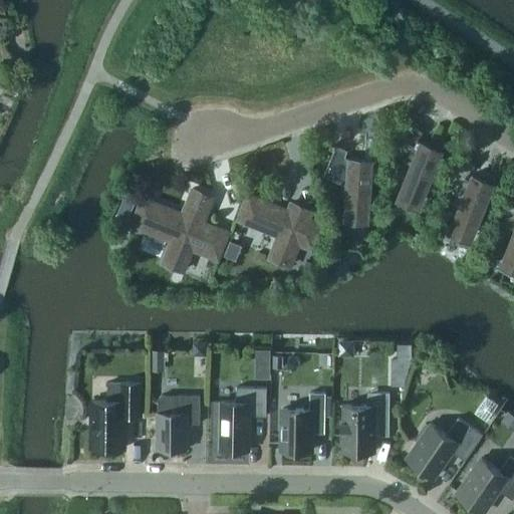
[(422,132),(413,123),(393,148),(402,156),(416,139),(422,132)]
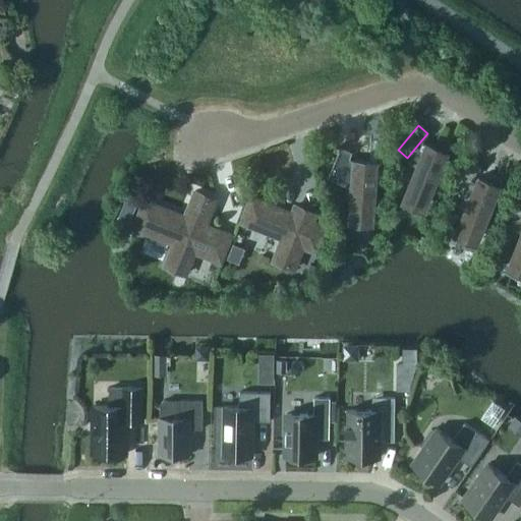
[(407,158),(416,166),(407,187),(404,194),(427,204),(449,153),(425,142),(425,143),(421,140),(407,158)]
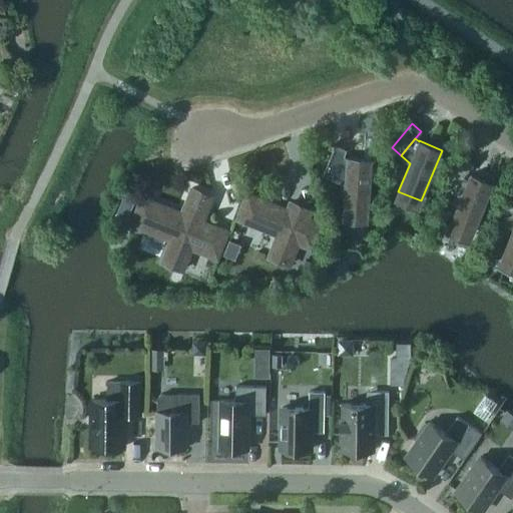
[(368,213),(372,158),(343,157),(347,149),(336,144),(324,174),(335,178),(347,179),(345,212),(368,213)]
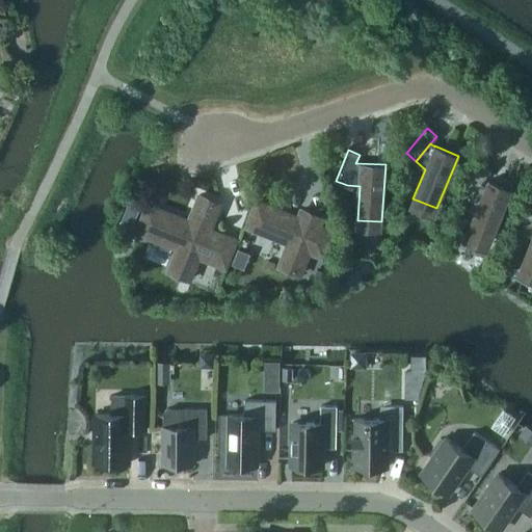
[(462,184),(472,192),(490,170),(482,162),(462,184)]
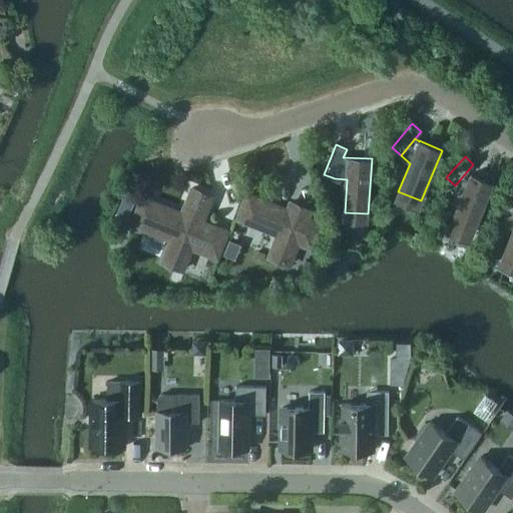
[(451,225),(473,233),(493,182),(471,174),(451,225)]
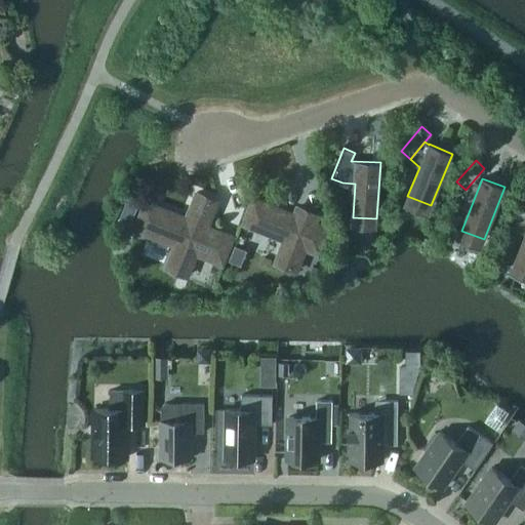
[(188,276),(197,254),(223,265),(234,236),(208,226),(217,202),(196,193),(187,217),(146,201),(134,229),(175,245),(166,267),(188,276)]
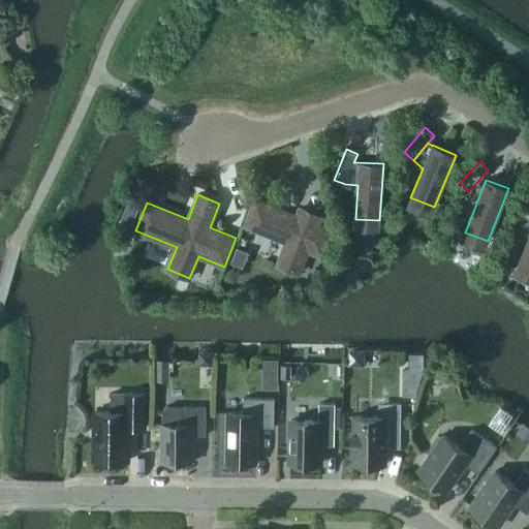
[(528,240),(519,267),(528,271),(528,198),(510,220),(528,236),(528,240)]
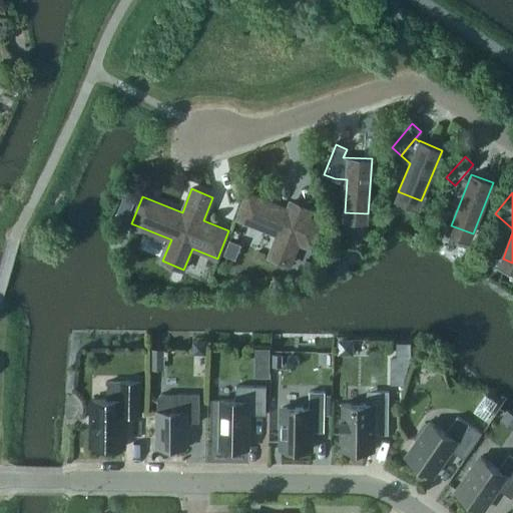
[(269,255),(291,265),(299,243),(312,248),(322,222),(303,215),(306,208),(291,202),(288,209),(247,193),(237,218),(278,234),(269,255)]
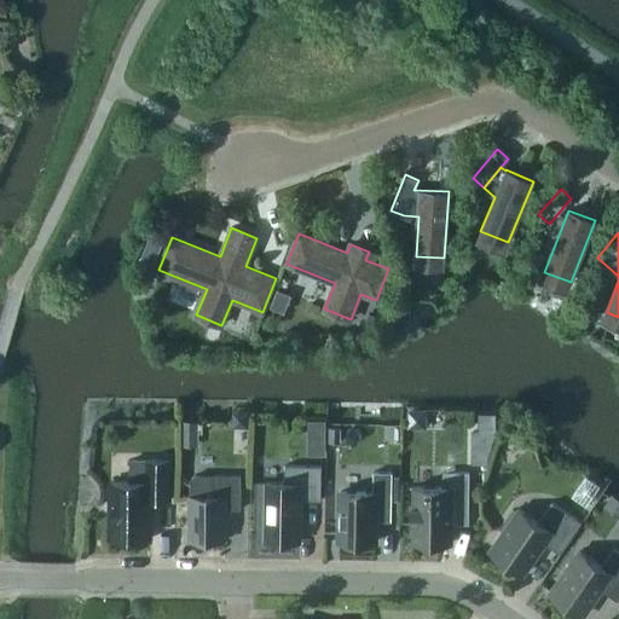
[(138,264),(150,268),(162,239),(149,235),(138,264)]
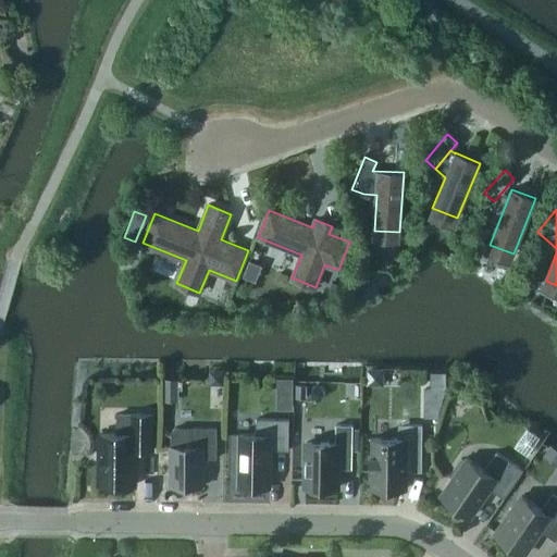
[(369,289),(369,276),(358,276),(358,288),(369,289)]
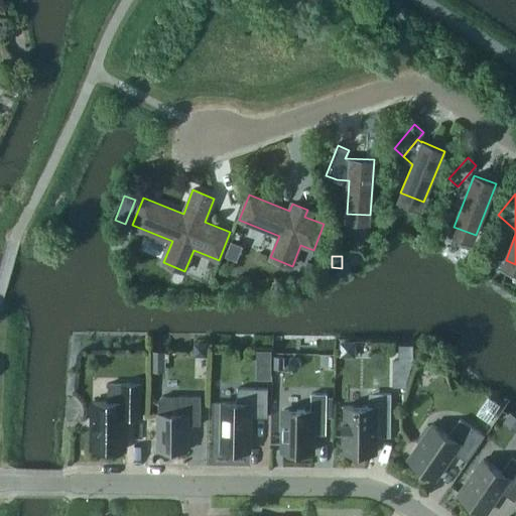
[(314,273),(319,263),(310,259),(306,269),(314,273)]
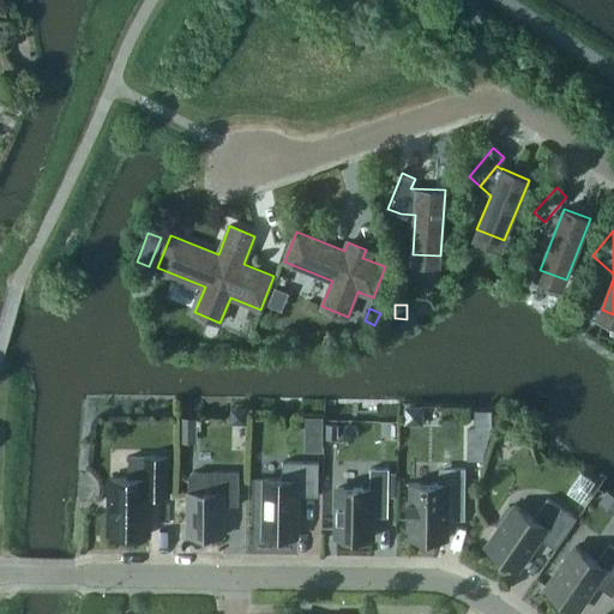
[(246,425),(246,409),(230,408),(230,423),(246,425)]
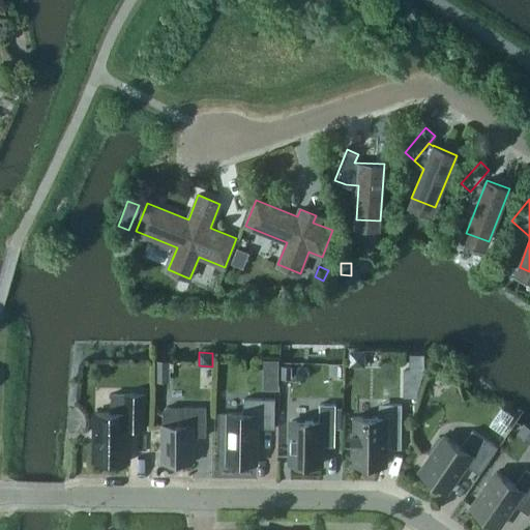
[(263,375),(278,375),(278,359),(263,359),(263,375)]
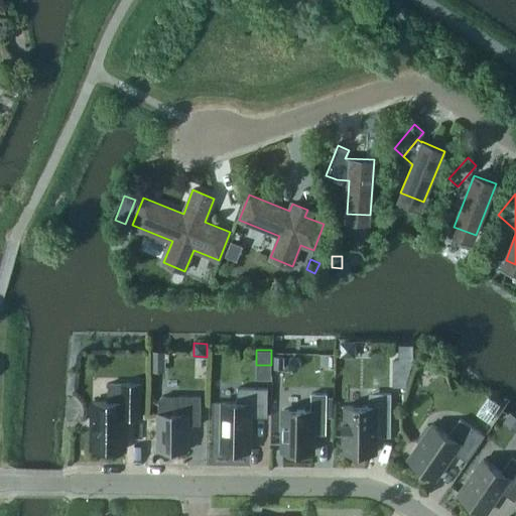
[(160,364),(164,364),(164,351),(151,351),(151,372),(160,372),(160,364)]
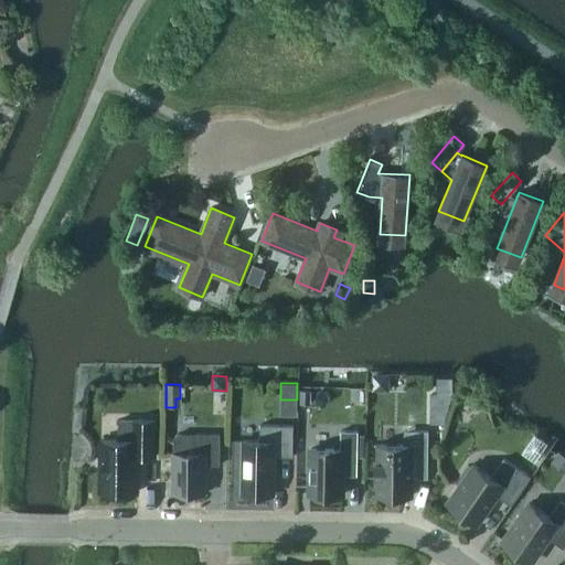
[(310,404),(310,390),(299,390),(299,404),(310,404)]
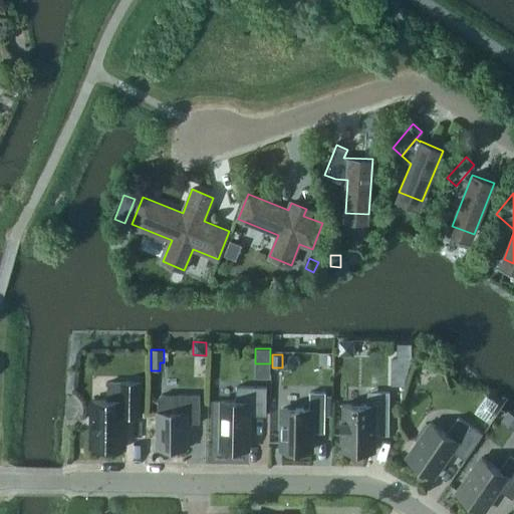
[(90,420),(90,428),(91,432),(91,448),(124,448),(124,415),(142,415),(142,382),(108,381),(108,400),(92,400),(92,416),(90,420)]
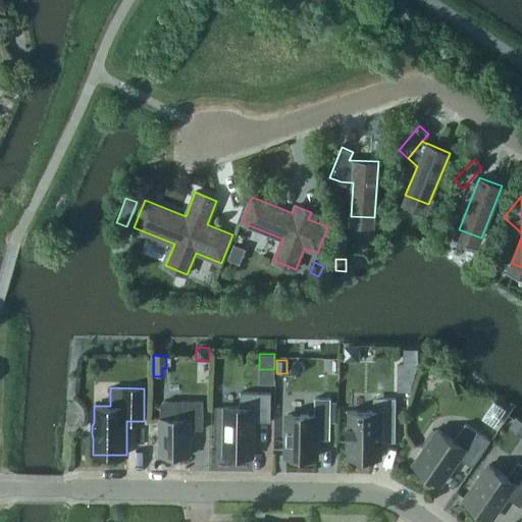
[(223,456),(254,456),(254,421),(270,422),(271,393),(241,393),(240,408),(223,407),(223,456)]
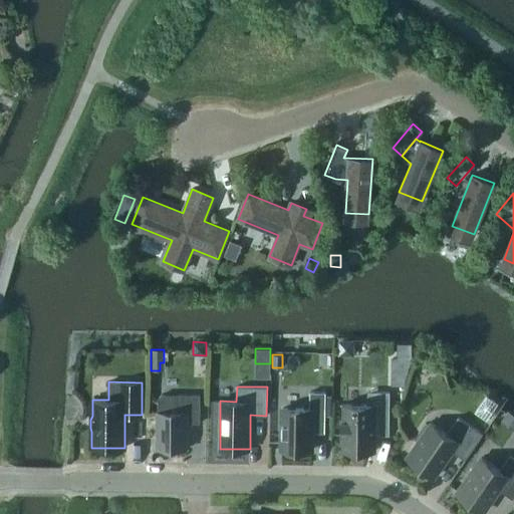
[(281,450),(311,450),(312,421),(325,421),(325,393),(310,392),(310,409),(282,409),(281,450)]
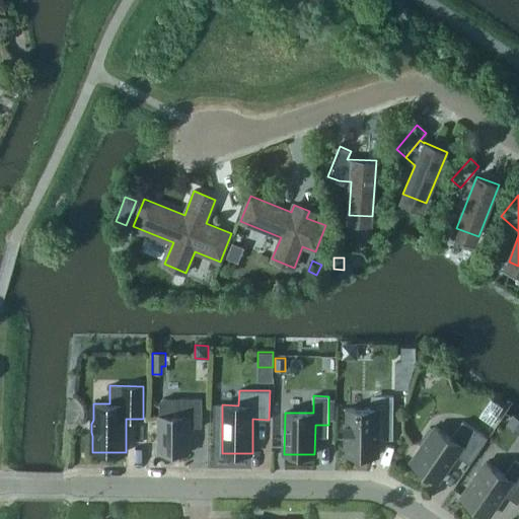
[(347,455),(378,455),(379,439),(393,439),(393,395),(372,395),(372,409),(348,409),(347,425),(345,425),(345,438),(347,438),(347,455)]
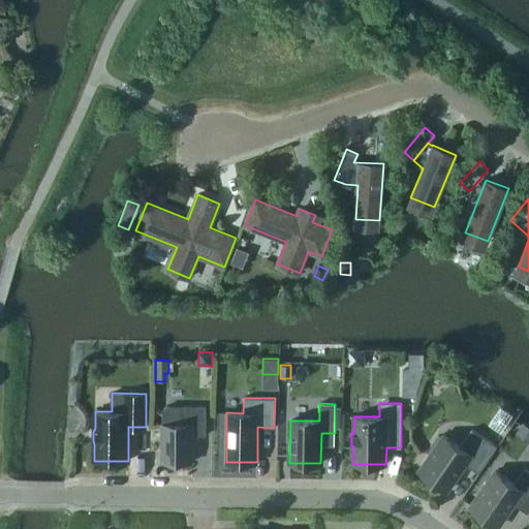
[(166,406),(162,410),(161,461),(192,462),(193,435),(206,435),(206,406),(166,406)]
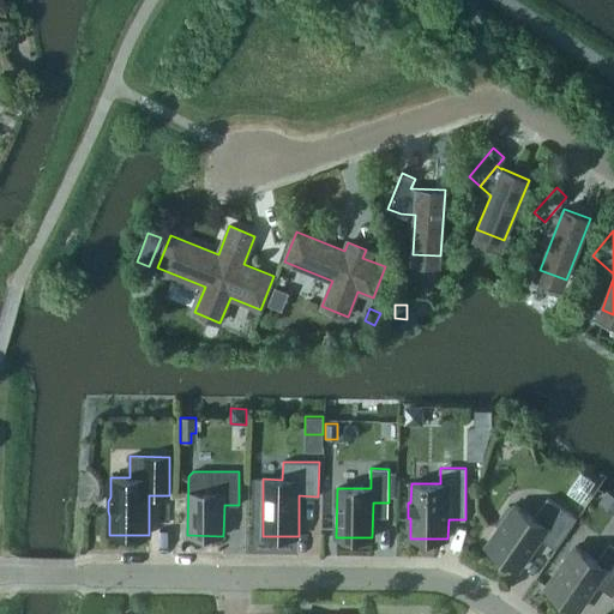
[(581,503),(595,481),(581,471),(566,493),(581,503)]
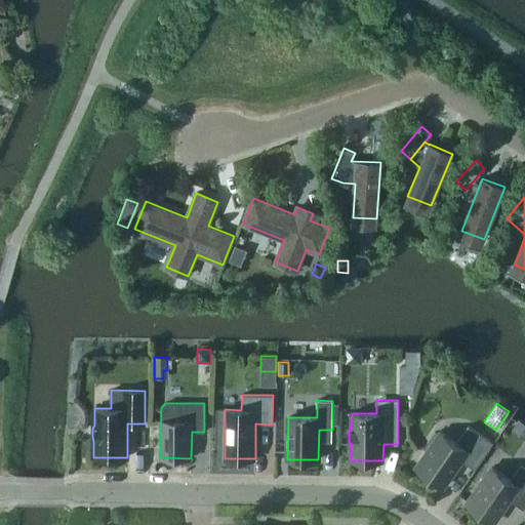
[(514,426),(524,432),(524,422),(519,419),(514,426)]
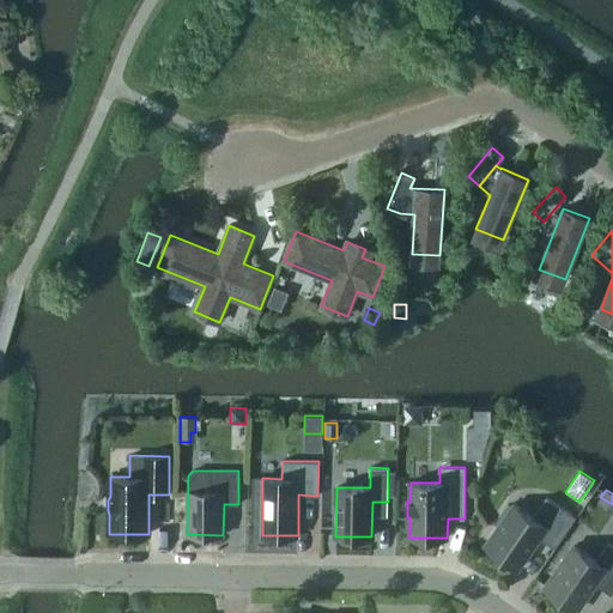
[(486,546),(517,569),(539,538),(554,548),(576,517),(547,497),(533,517),(515,504),(513,508),(508,505),(496,523),(499,526),(486,546)]
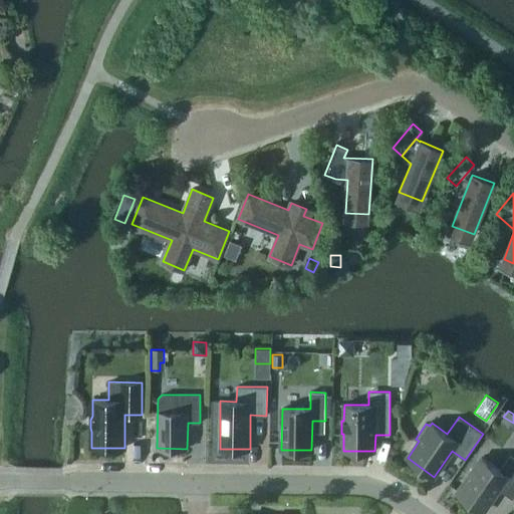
[(513,457),(510,455),(500,470),(481,457),(457,492),(484,511),(499,489),(513,499),(513,497),(513,457)]
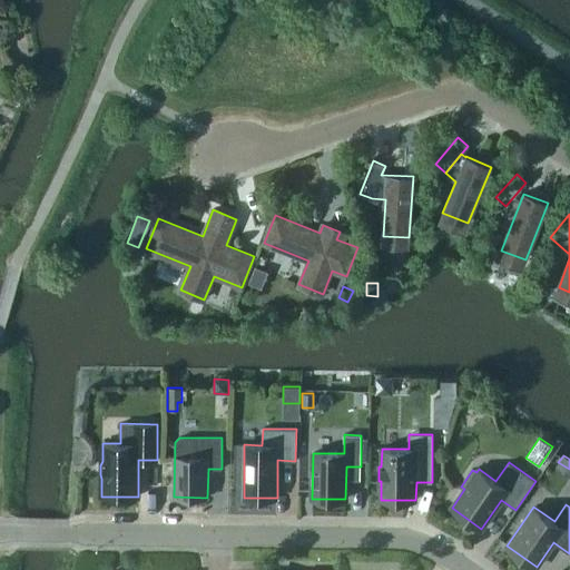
All buildings are outlined.
